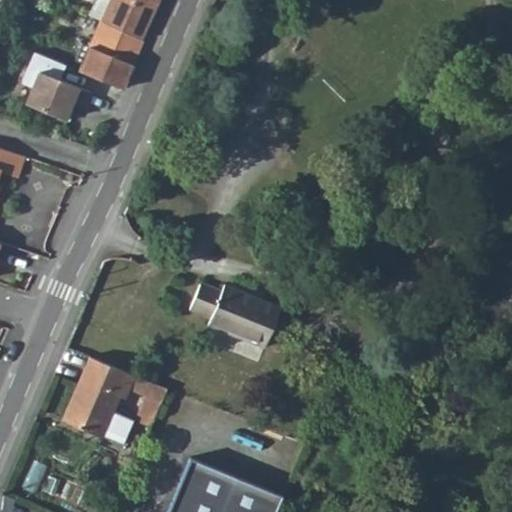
[(101,0),(94,19),(100,21),(109,0),(101,0)]
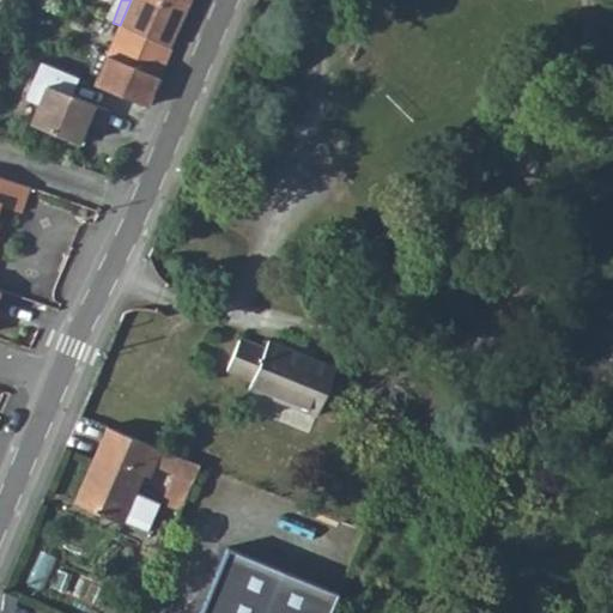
[(131,0),(120,25),(170,47),(189,0),(131,0)]
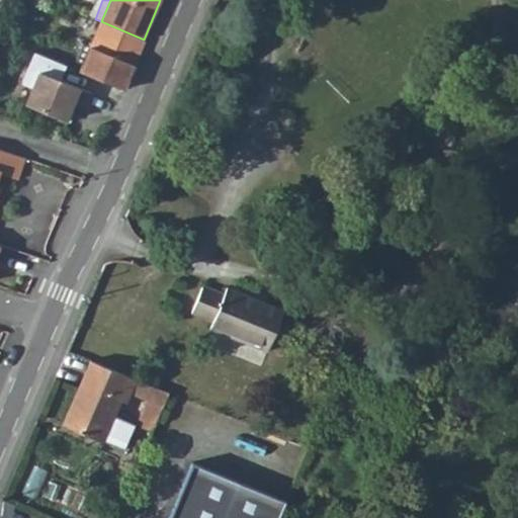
[(101,21),(98,28),(92,26),(85,44),(89,46),(78,71),(123,89),(144,39),(101,21)]
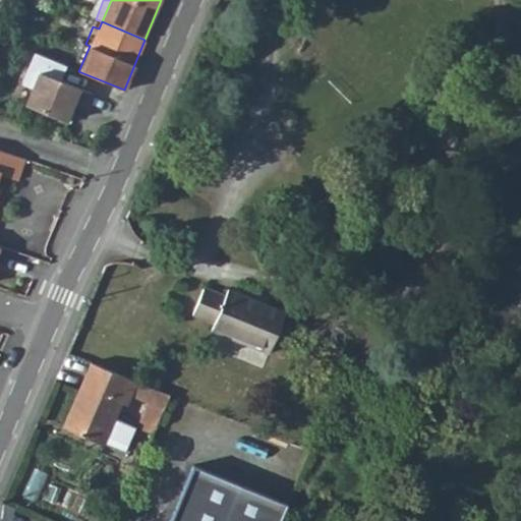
[(59,79),(64,65),(34,53),(22,82),(34,88),(27,104),(67,119),(73,106),(88,111),(95,94),(59,79)]
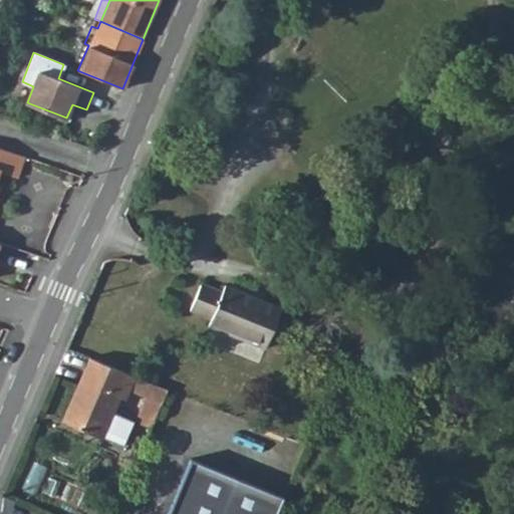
[(3,148),(0,156),(0,171),(2,172),(19,178),(27,156),(3,148)]
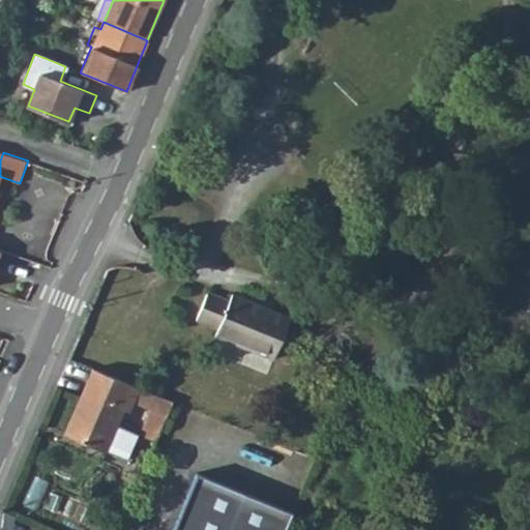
[(276,363),(294,320),(237,297),(234,303),(209,294),(198,323),(221,332),(218,340),(276,363)]
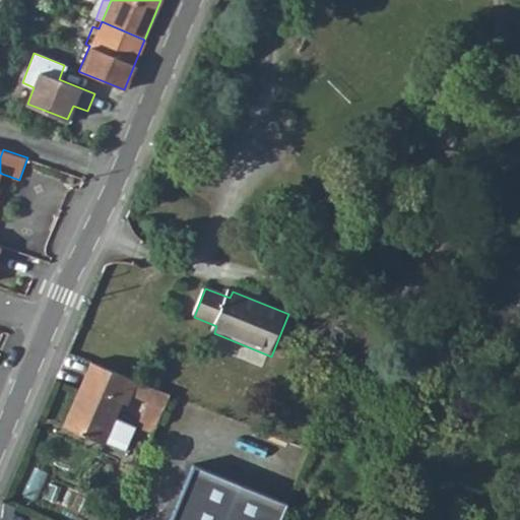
[(116,416),(122,401),(128,403),(131,394),(148,401),(142,418),(156,425),(170,394),(138,381),(91,362),(65,427),(116,448),(125,427),(120,425),(122,418),(116,416)]
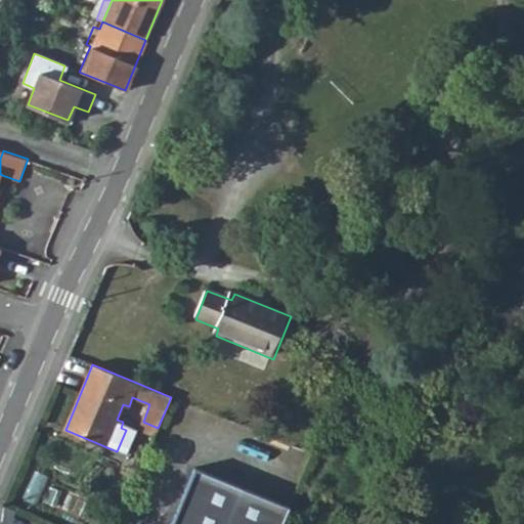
[(285,523),(291,510),(197,470),(173,523),(285,523)]
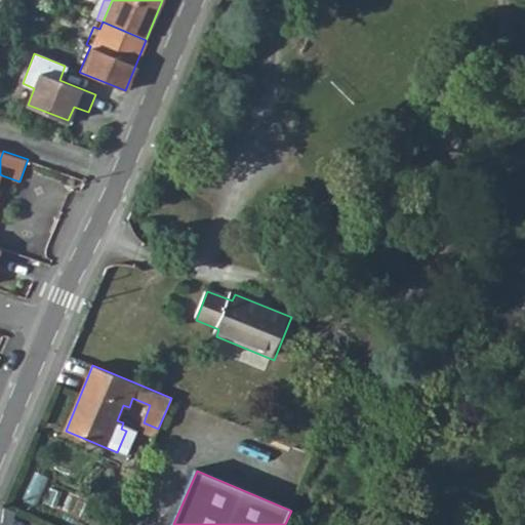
[(4,508),(2,523),(6,524),(10,524),(16,513),(4,508)]
